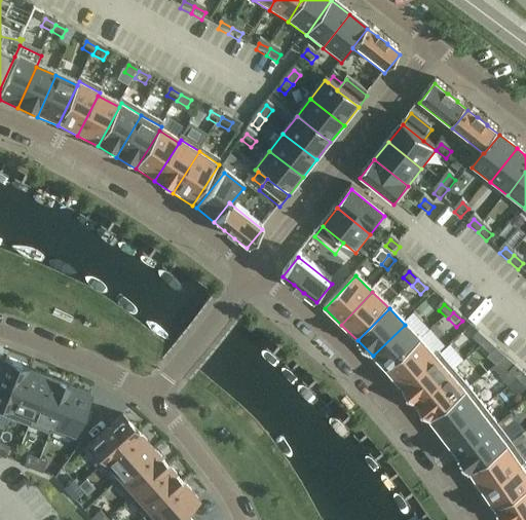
[(387,372),(421,342),(405,325),(373,356),(387,372)]
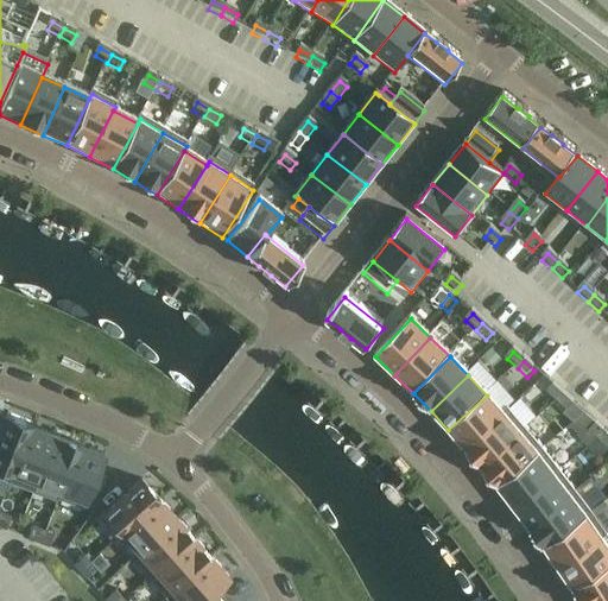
[(564,398),(553,388),(548,396),(557,404),(564,398)]
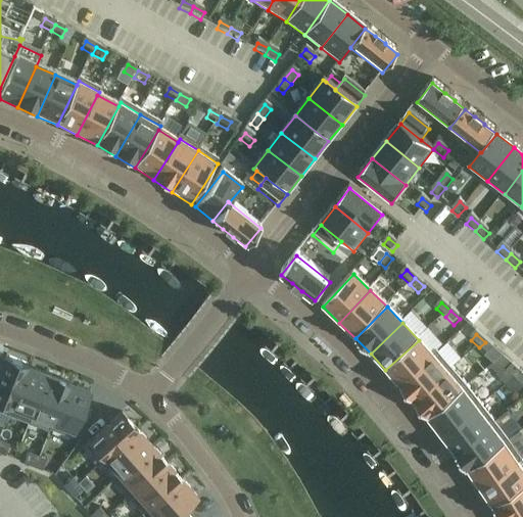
[(399,386),(434,358),(419,340),(385,370),(399,386)]
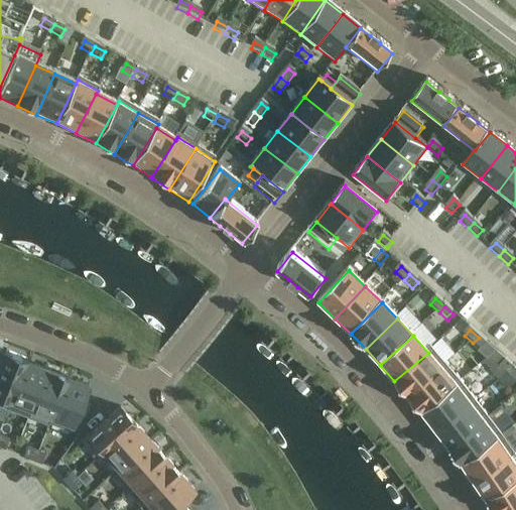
[(487,345),(479,338),(473,343),(482,351),(487,345)]
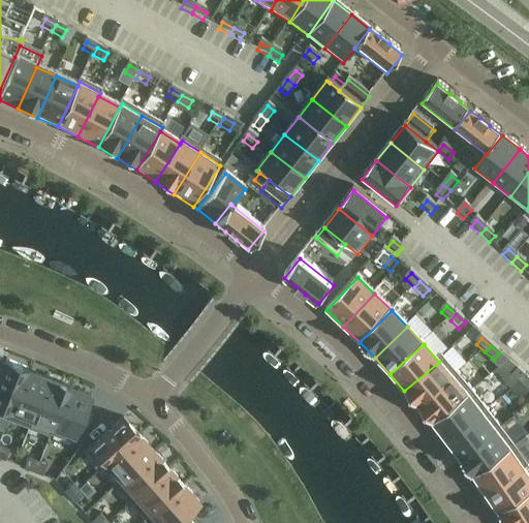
[(454,378),(439,362),(404,391),(418,408),(454,378)]
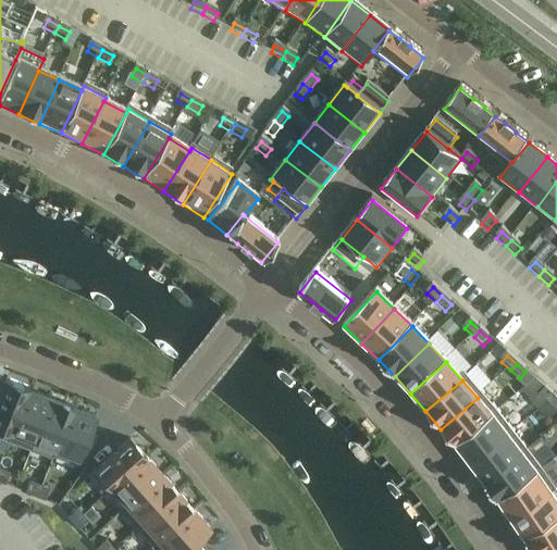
[(0,455),(4,458),(9,447),(29,395),(5,386),(0,401),(0,455)]
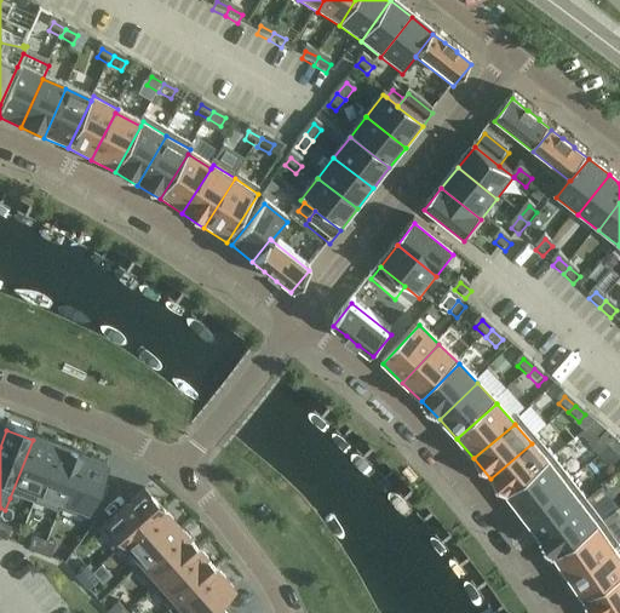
[(612,452),(618,445),(607,435),(601,442),(612,452)]
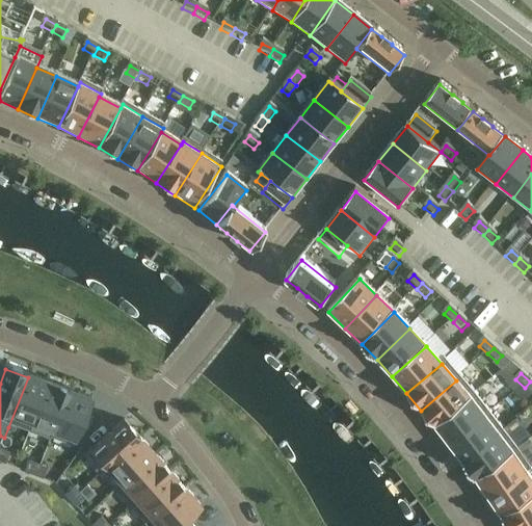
[(28,377),(8,427),(30,436),(34,427),(32,426),(49,386),(28,377)]
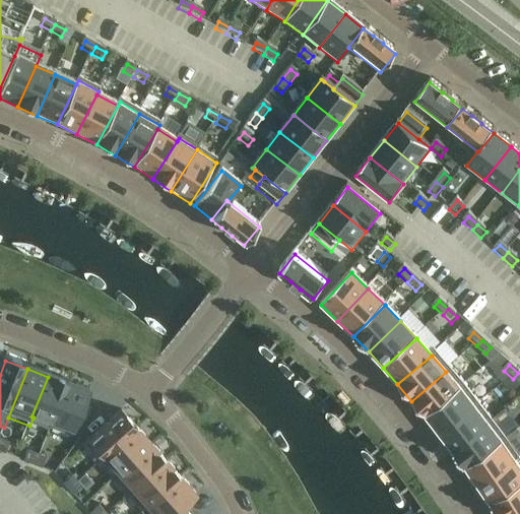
[(461,390),(446,372),(411,401),(427,418),(461,390)]
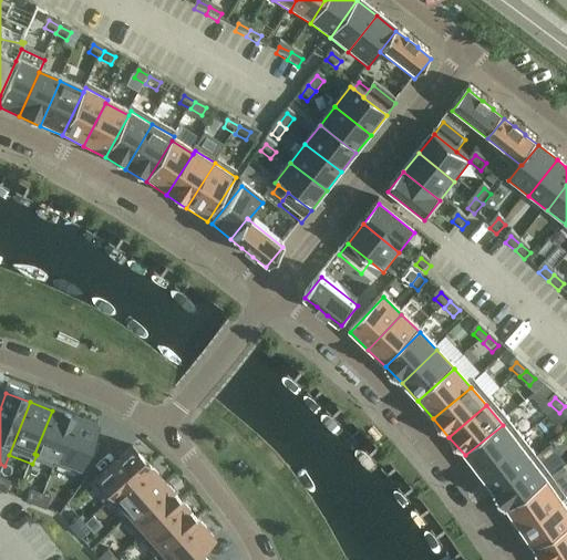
[(37,455),(32,464),(54,473),(55,470),(54,469),(58,463),(74,420),(52,411),(34,454),(37,455)]
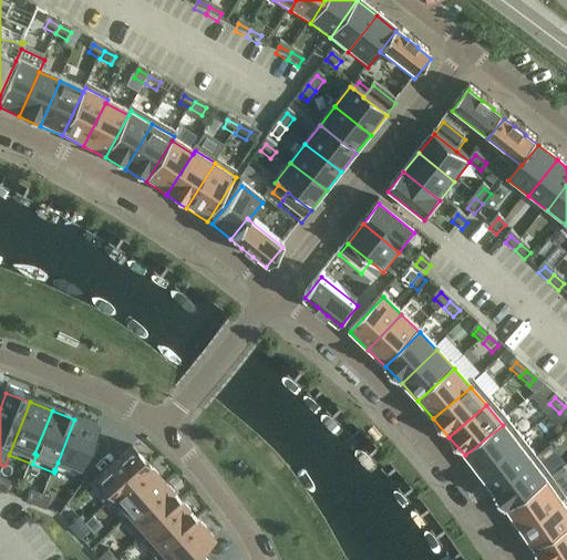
[(58,463),(54,469),(55,470),(79,479),(98,428),(74,420),(58,463)]
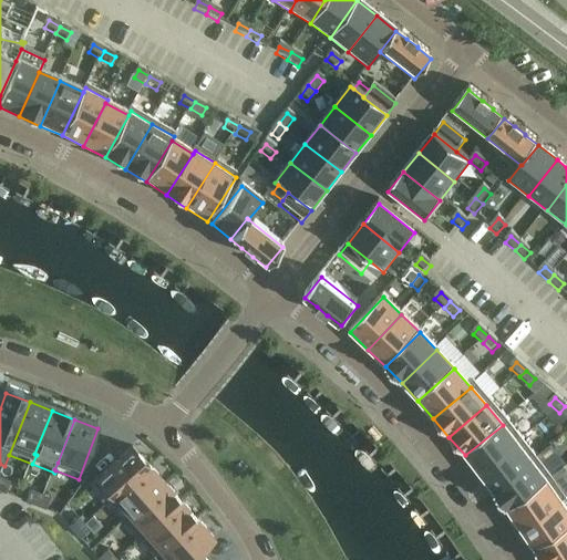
[(517,445),(503,425),(465,455),(480,474),(517,445)]
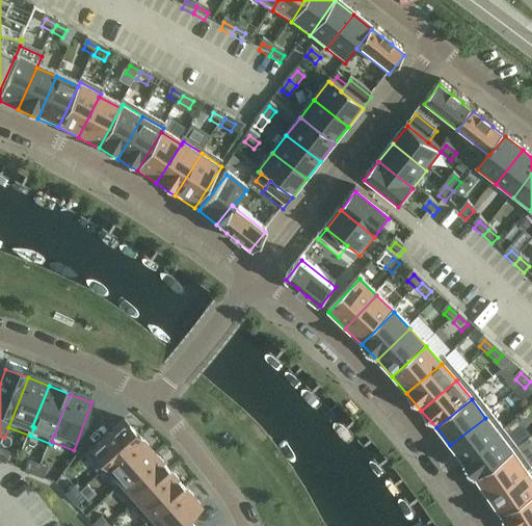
[(500,436),(485,418),(450,445),(463,463),(500,436)]
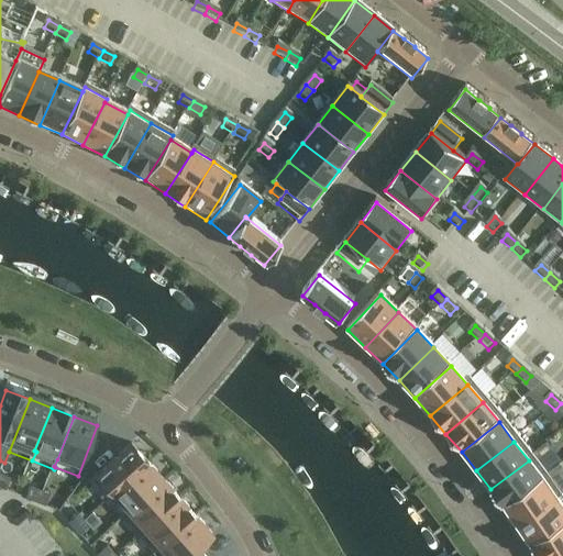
[(131,448),(91,484),(109,504),(114,499),(113,498),(148,467),(131,448)]
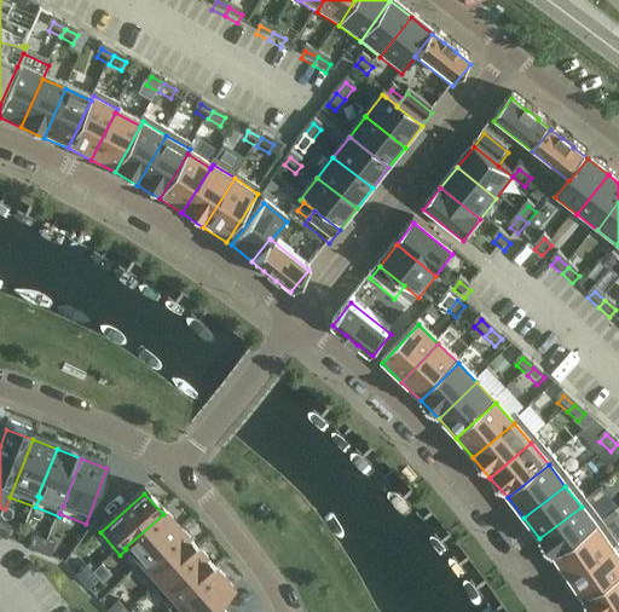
[(597,529),(582,507),(539,538),(555,560),(597,529)]
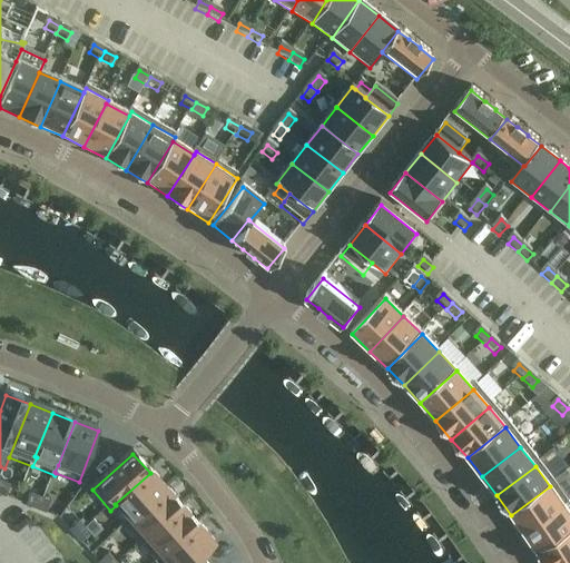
[(150,473),(115,504),(116,505),(131,522),(166,492),(150,473)]
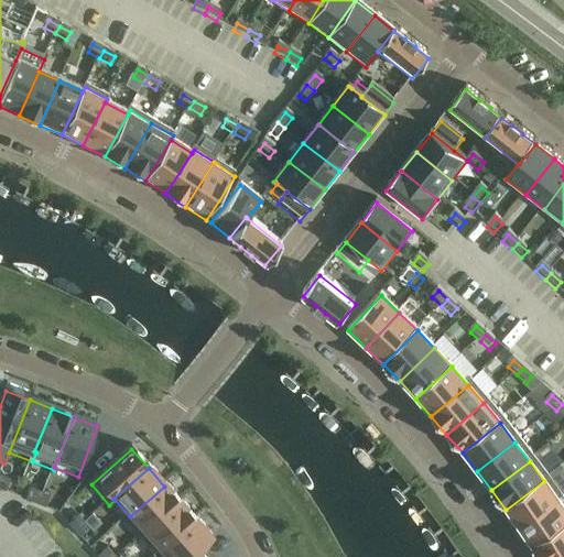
[(0,479),(0,493),(6,495),(10,483),(0,479)]
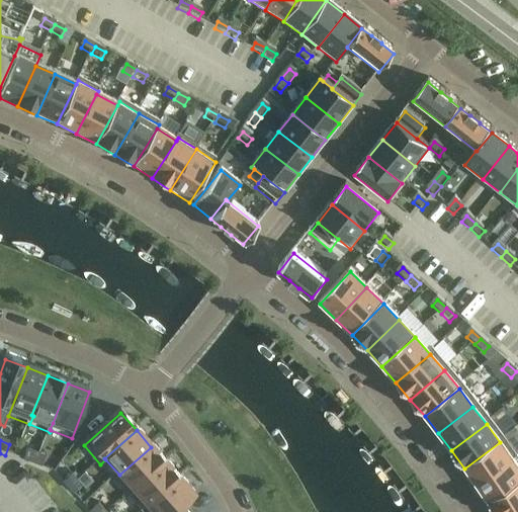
[(513,460),(500,442),(464,468),(477,486),(513,460)]
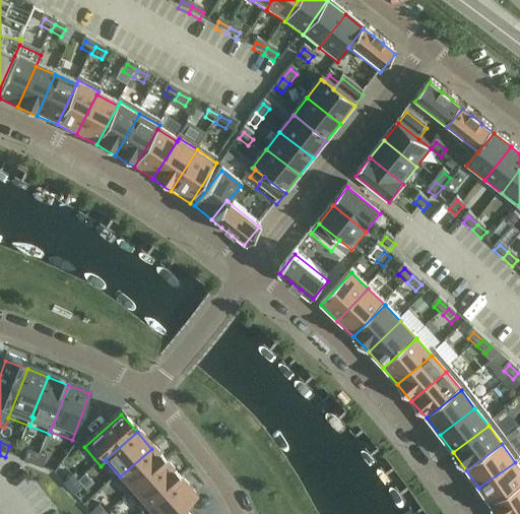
[(151,449),(120,476),(134,494),(166,465),(151,449)]
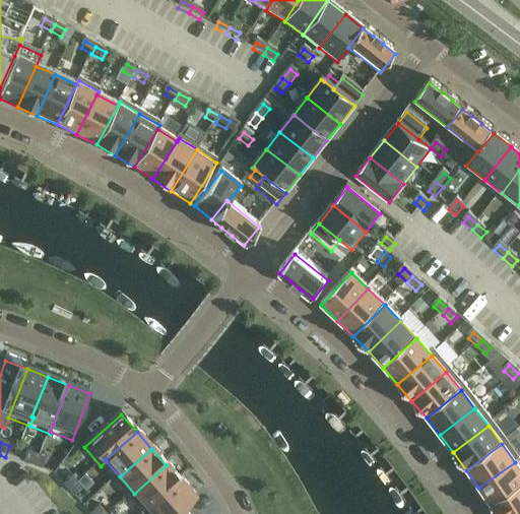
[(28,453),(24,464),(34,468),(38,457),(28,453)]
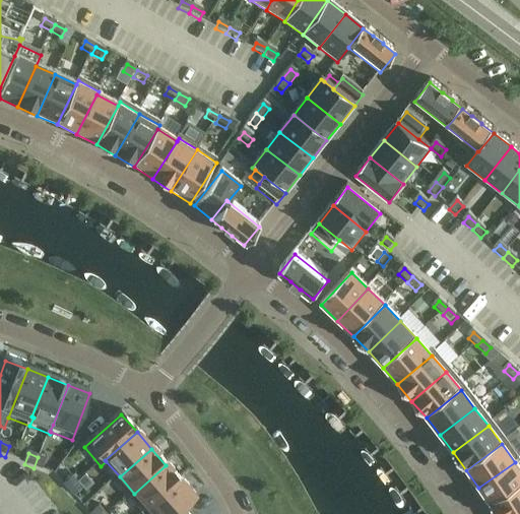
[(38,457),(34,468),(42,472),(47,461),(38,457)]
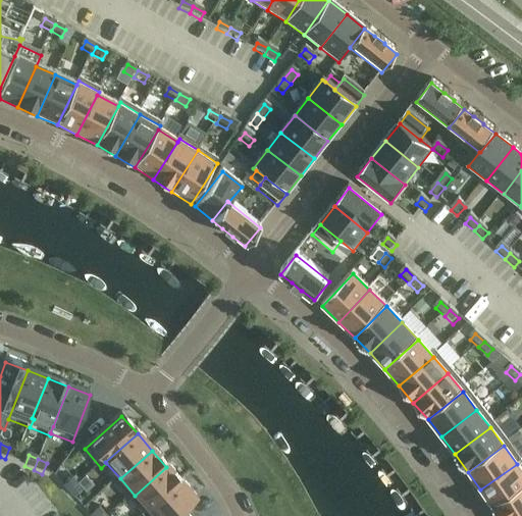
[(492,508),(521,488),(521,471),(517,464),(480,489),(492,508)]
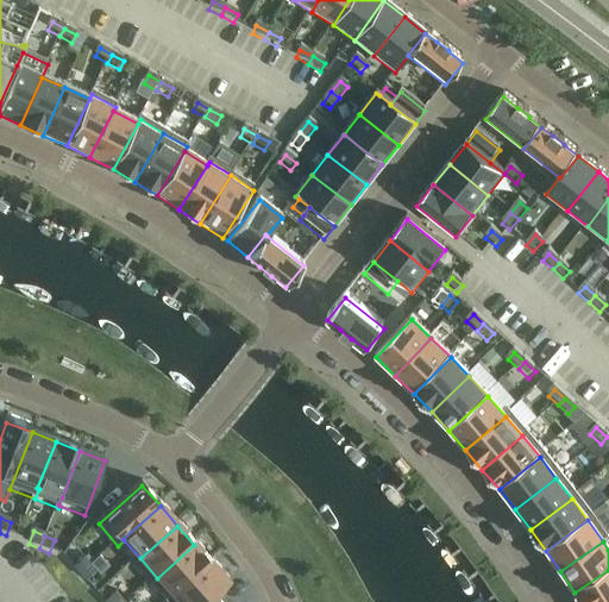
[(194,545),(157,578),(174,596),(174,597),(212,564),(194,545)]
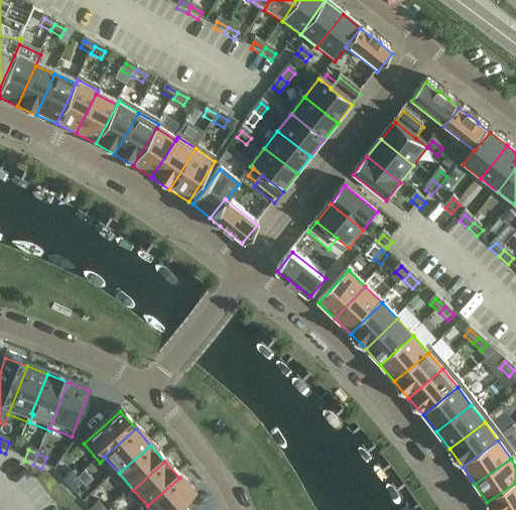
[(73,476),(63,483),(69,489),(78,481),(73,476)]
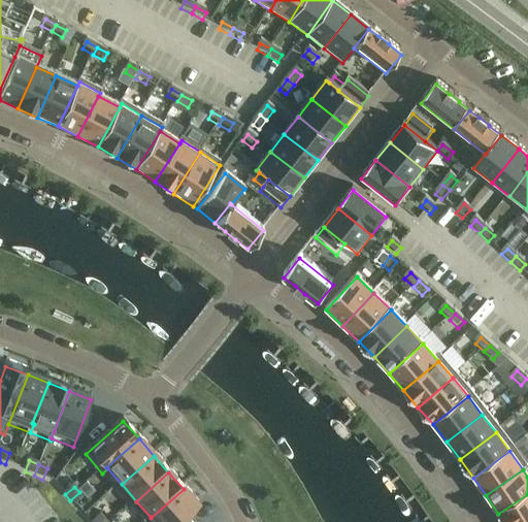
[(151,517),(146,521),(191,521),(187,517),(199,507),(184,489),(151,518),(151,517)]
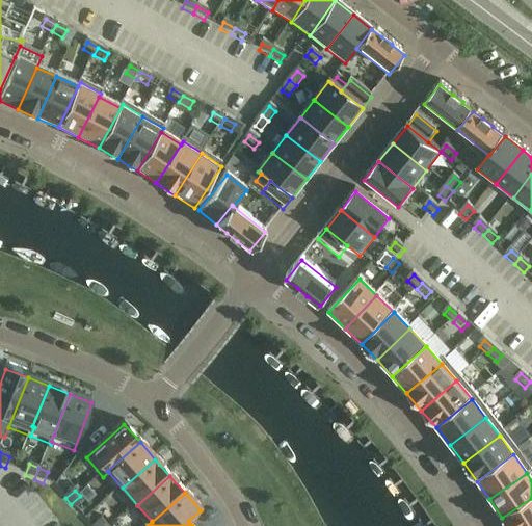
[(80,496),(71,504),(76,510),(85,502),(80,496)]
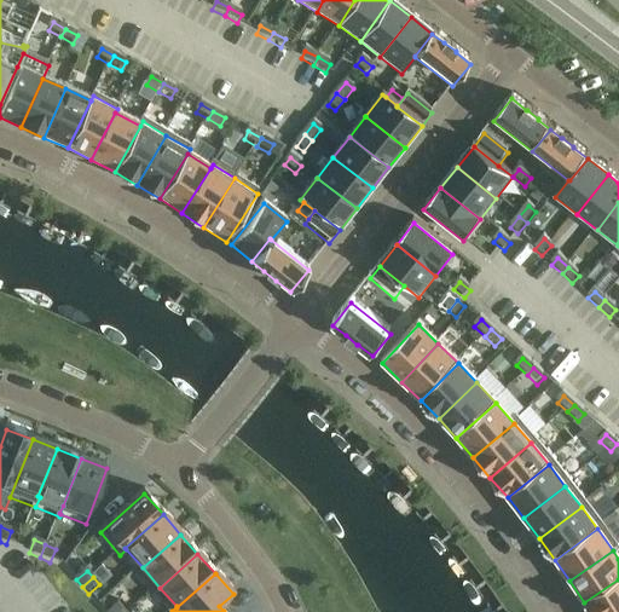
[(618,611),(618,579),(584,602),(589,611),(618,611)]
